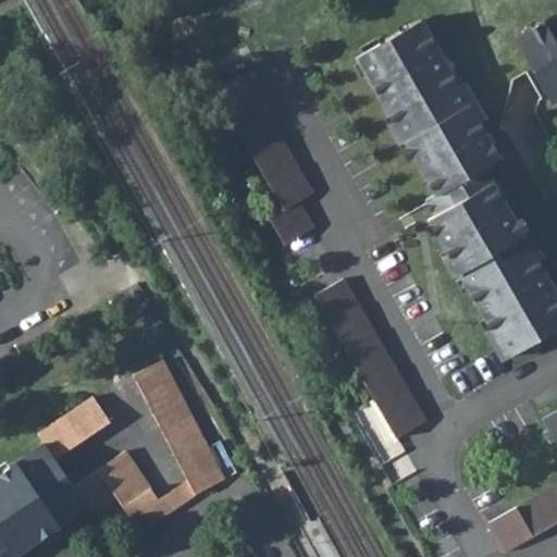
[(419,21),(354,59),(435,195),(435,196),(447,190),(456,203),(434,215),(426,220),(498,345),(506,359),(556,329),(556,295),(483,169),(499,159),(419,21)]
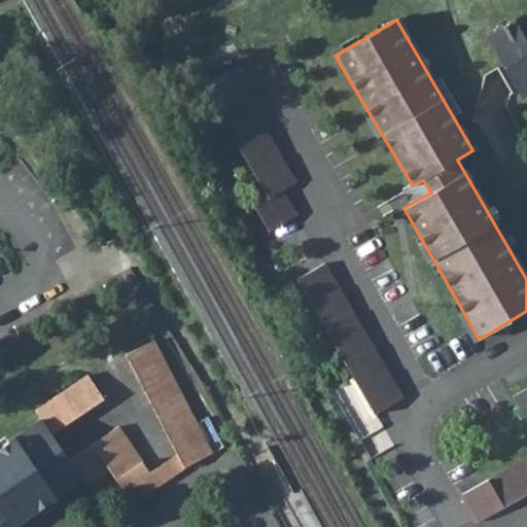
[(513,21),(485,37),(521,99),(526,95),(526,37),(524,39),(513,21)]
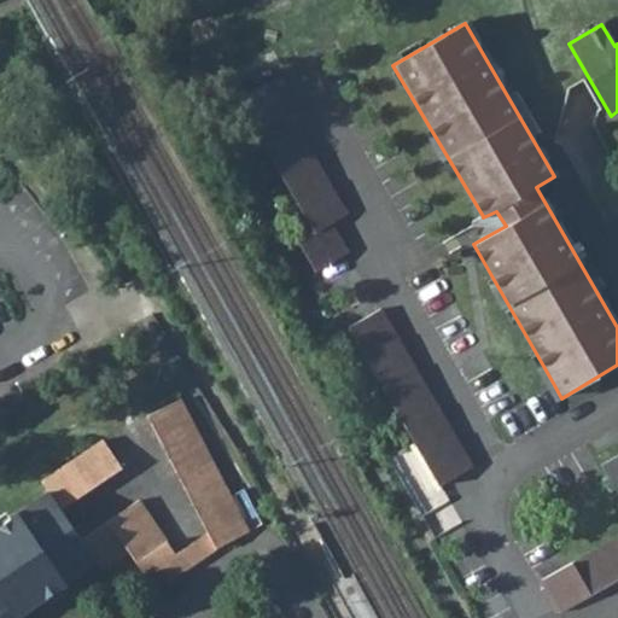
[(277,76),(244,95),(270,140),(262,145),(314,232),(297,242),(315,272),(348,252),(331,222),(347,214),(296,126),(303,122),(277,76)]
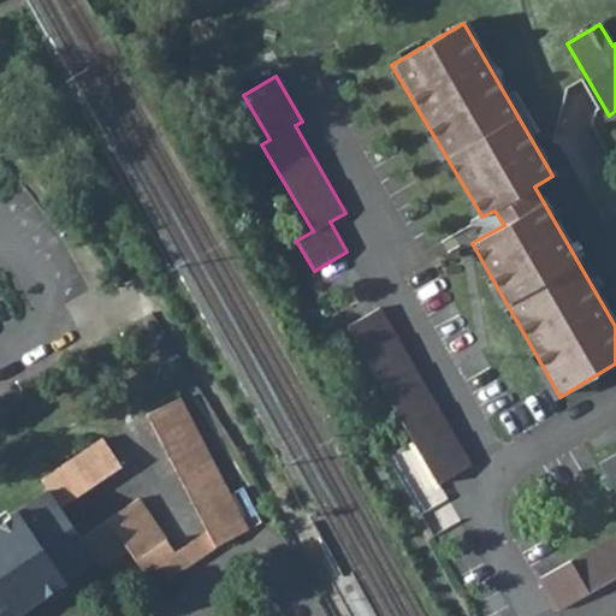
[(480,238),(504,225),(495,211),(481,217),(481,215),(471,221),(480,238)]
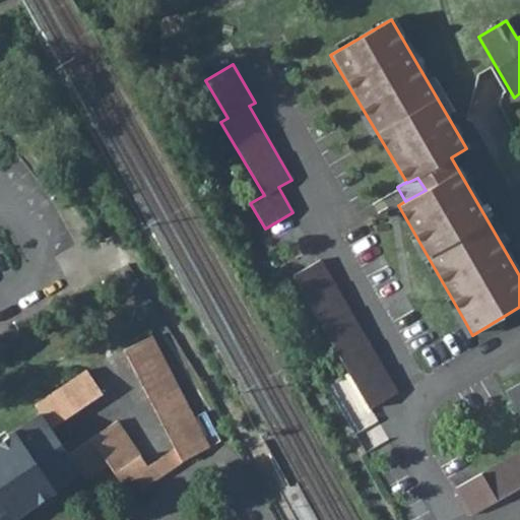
[(320,259),(291,275),(368,409),(396,393),(320,259)]
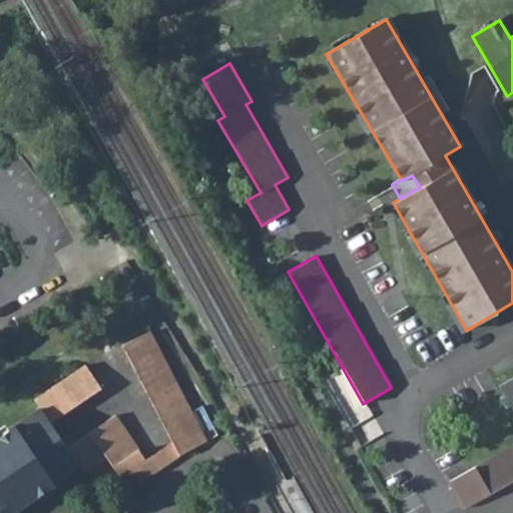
[(173,441),(180,454),(207,440),(149,331),(122,344),(173,441)]
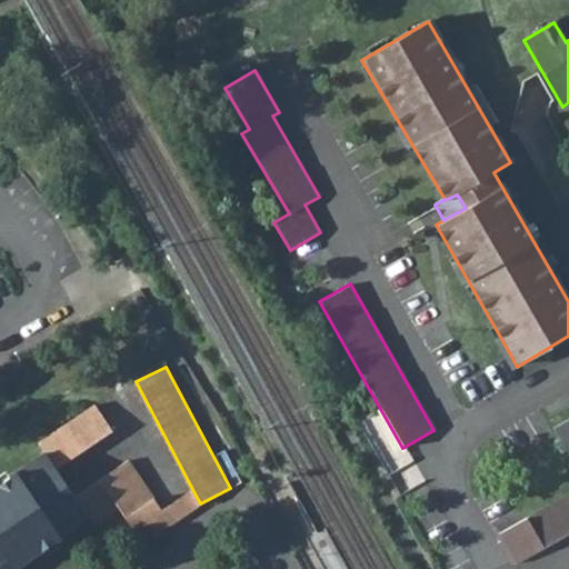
[(0,561),(6,558),(12,568),(90,517),(95,523),(119,509),(135,531),(149,522),(157,536),(167,528),(171,525),(162,510),(129,459),(75,496),(56,468),(113,430),(95,403),(38,441),(45,451),(0,480),(0,561)]
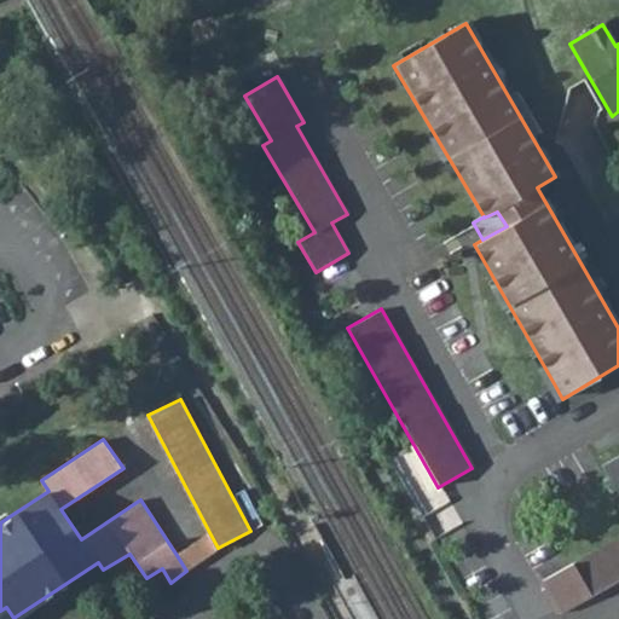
[(618,536),(542,580),(561,613),(618,579),(618,456),(602,466),(603,468),(618,496),(618,536)]
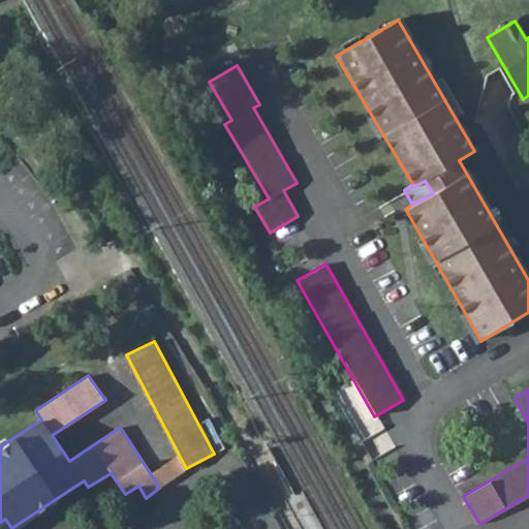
[(0,528),(11,528),(5,519),(0,522),(0,528)]
